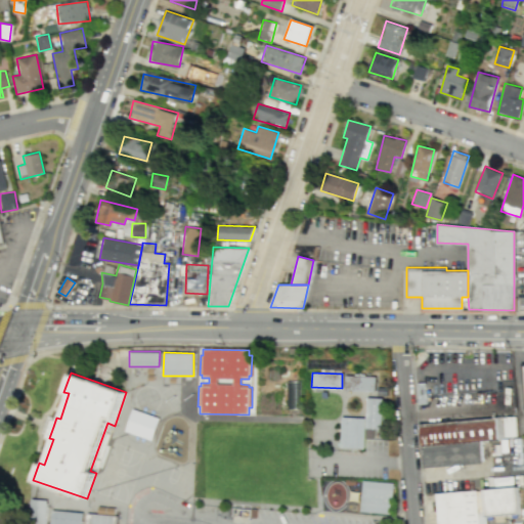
[(375,392),(345,391),(345,377),(376,378),(375,392)]
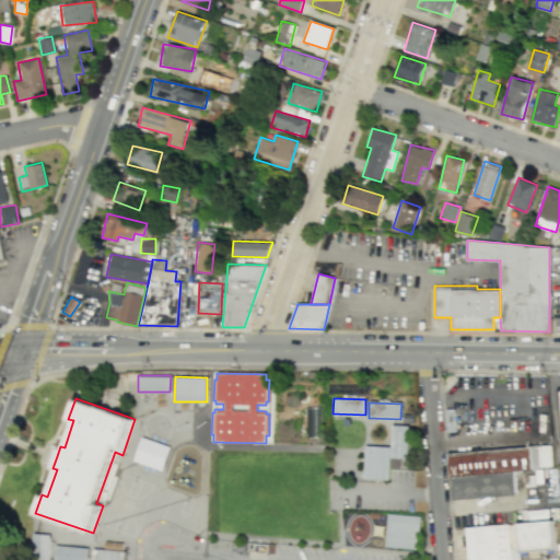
[(305,407),(305,436),(319,436),(319,407),(305,407)]
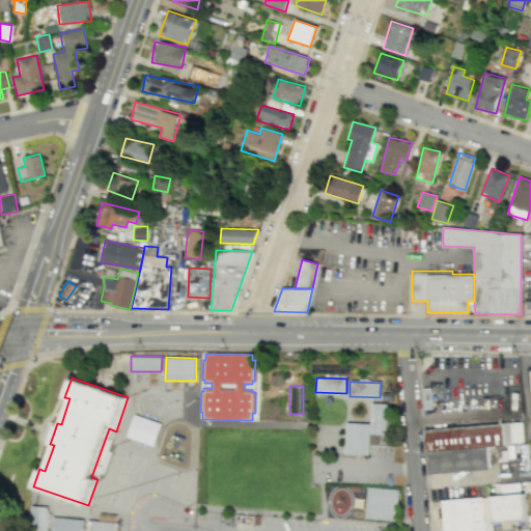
[(430,387),(422,388),(423,410),(431,409),(430,400),(430,387)]
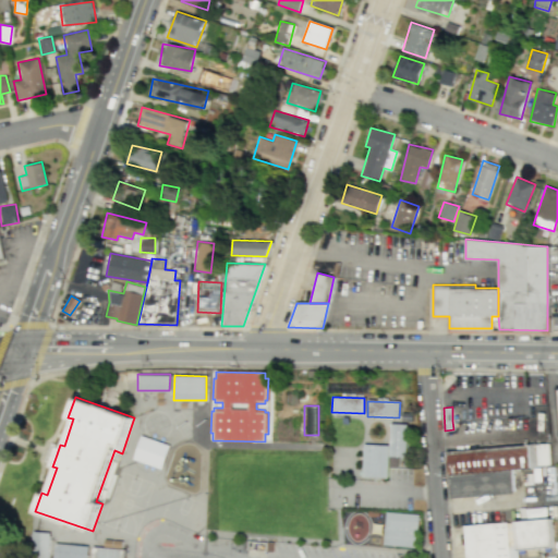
[(401,412),(401,422),(412,422),(412,413),(401,412)]
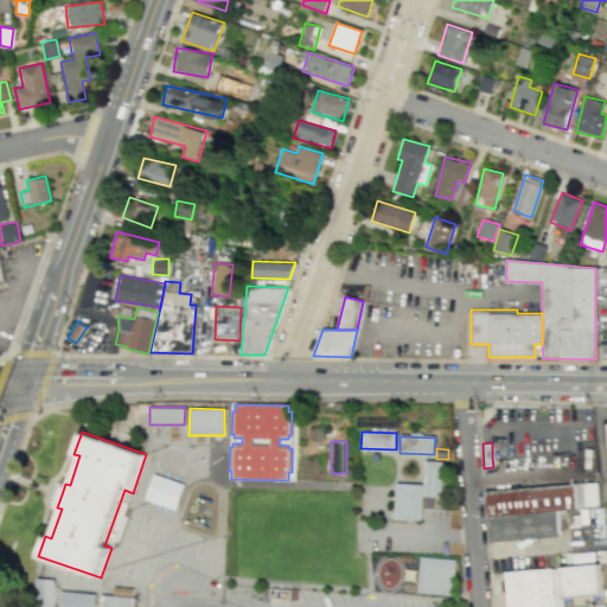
[(441,496),(423,496),(425,460),(442,461),(441,496)]
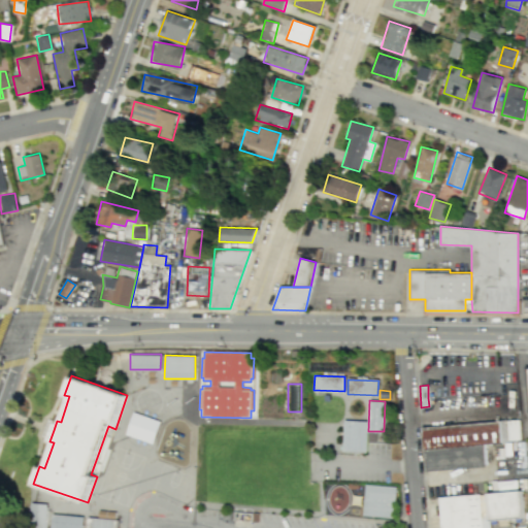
[(132,411),(160,421),(153,443),(125,434),(132,411)]
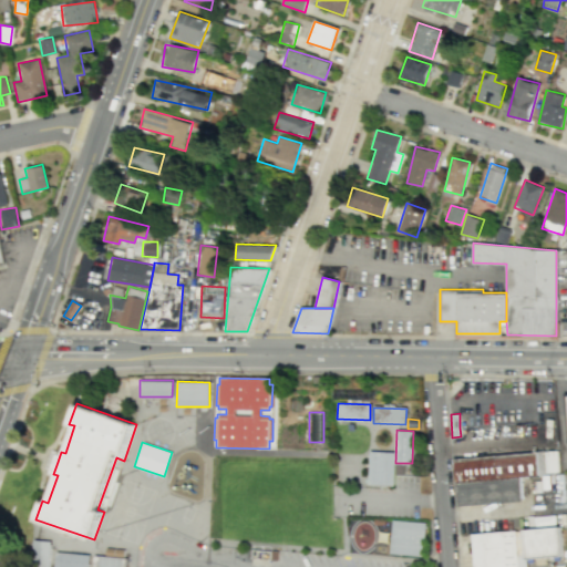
[(392,486),(368,484),(370,450),(394,452),(392,486)]
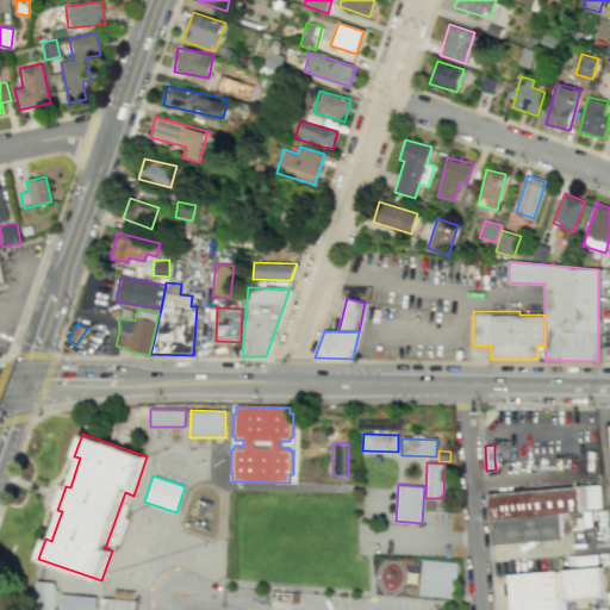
[(602,509),(599,485),(486,493),(487,517),(602,509)]
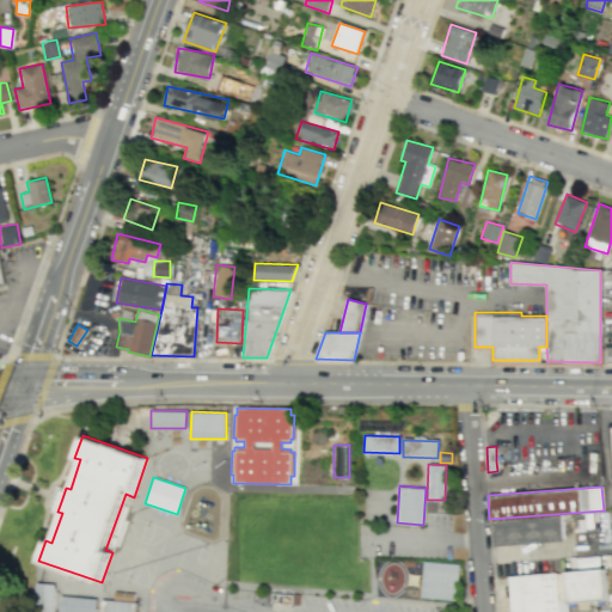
[(563,540),(494,545),(491,520),(562,514),(563,540)]
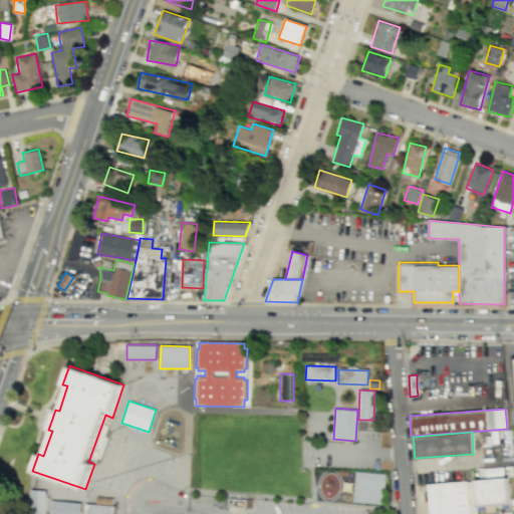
[(382,503),(353,501),(355,471),(386,473),(382,503)]
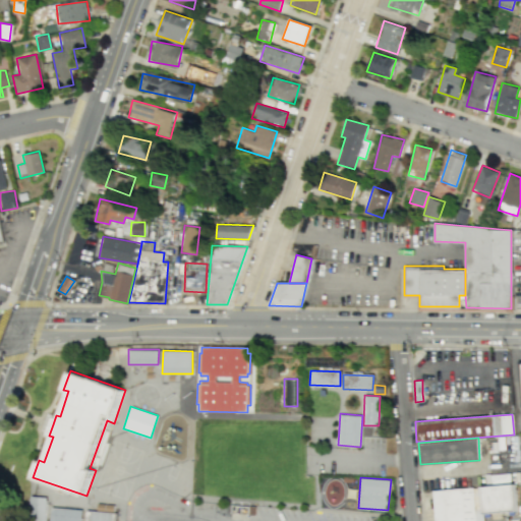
[(435,520),(483,520),(483,514),(516,511),(514,483),(433,489),(435,520)]
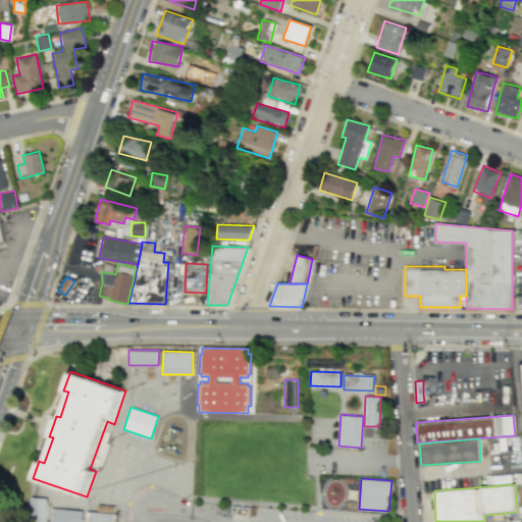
[(44,521),(46,498),(33,497),(31,497),(28,521),(44,521)]
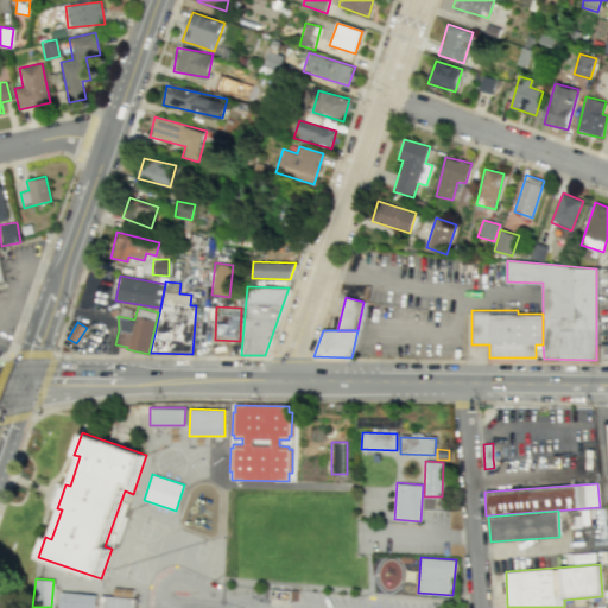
[(95,607),(59,607),(62,594),(96,597),(95,607)]
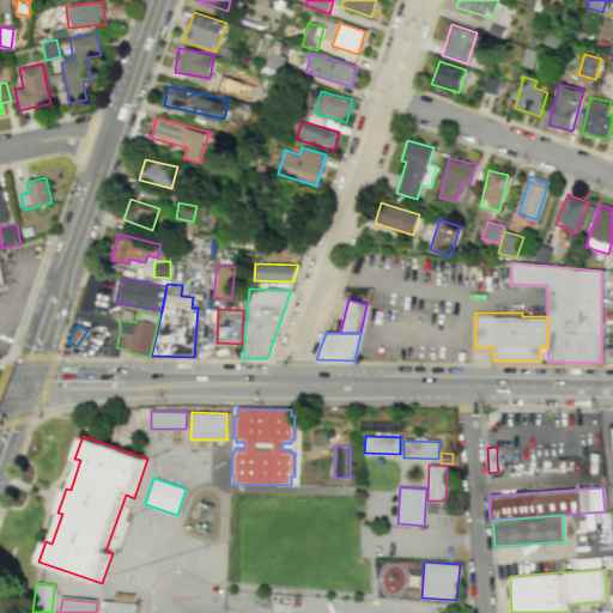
[(129,612),(101,612),(102,602),(131,606),(129,612)]
